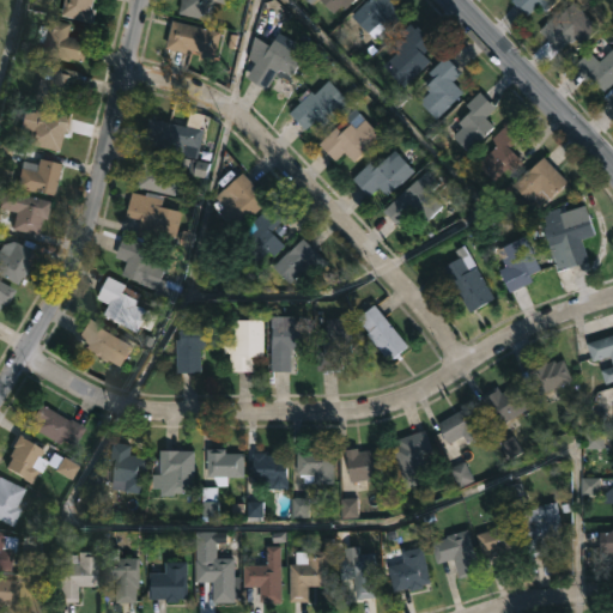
[(97,10),(95,23),(62,16),(65,0),(93,0),(92,8),(97,10)]
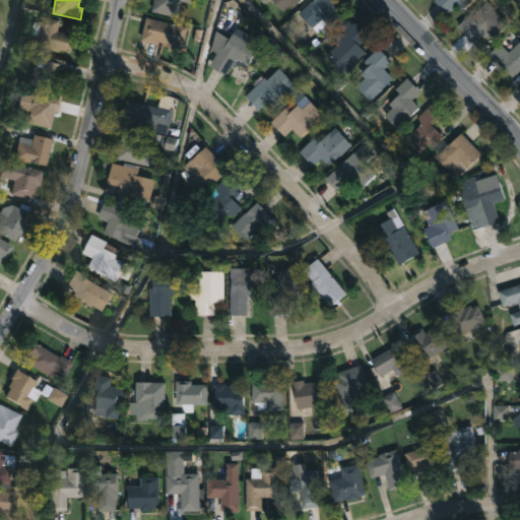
[(183,0),(180,17),(153,11),(155,0),(183,0)]
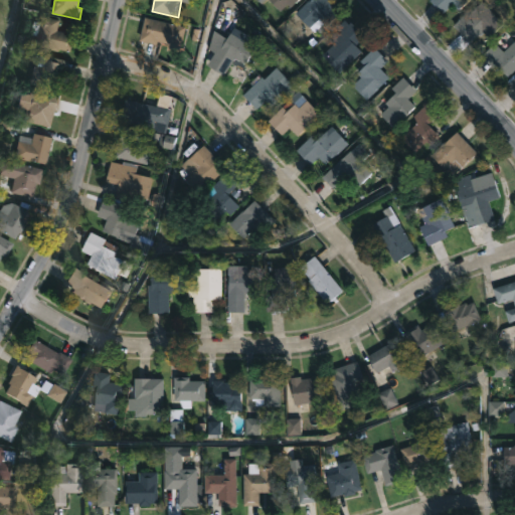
[(300,0),(293,7),(290,3),(282,11),(271,0),(300,0)]
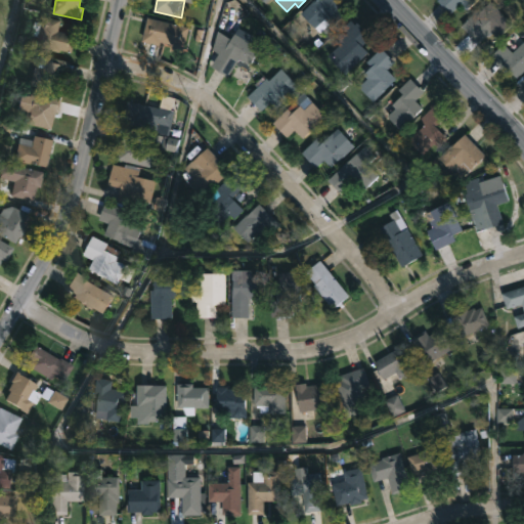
[(338,0),(348,11),(335,24),(326,14),(314,26),(302,13),(316,0),(338,0)]
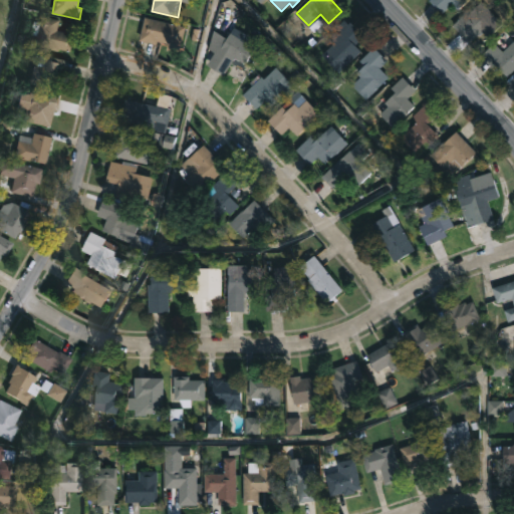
[(474,0),(464,10),(462,7),(460,10),(454,3),(443,13),(430,0),(474,0)]
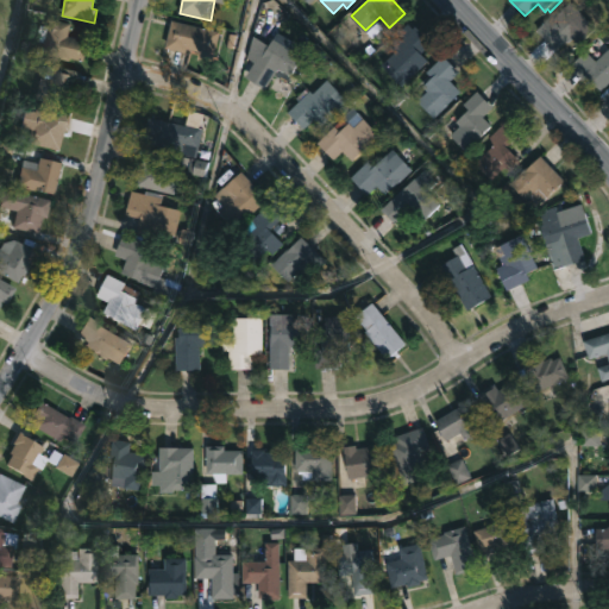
[(572,2),(597,27),(581,44),(573,37),(558,51),(538,30),(558,10),(562,12),(572,2)]
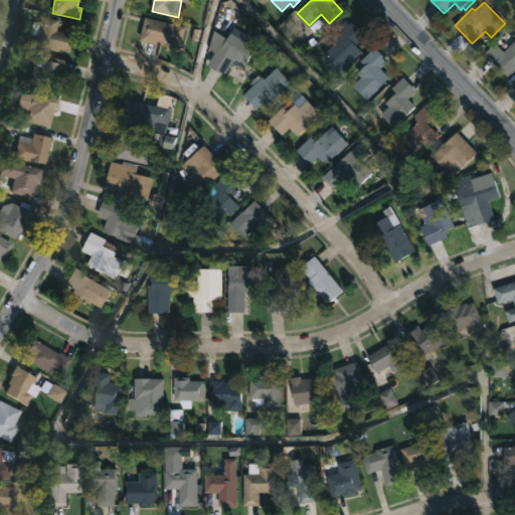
[(61,19),(58,30),(75,35),(71,51),(59,48),(58,51),(34,45),(36,36),(29,34),(32,22),(39,23),(41,14),(61,19)]
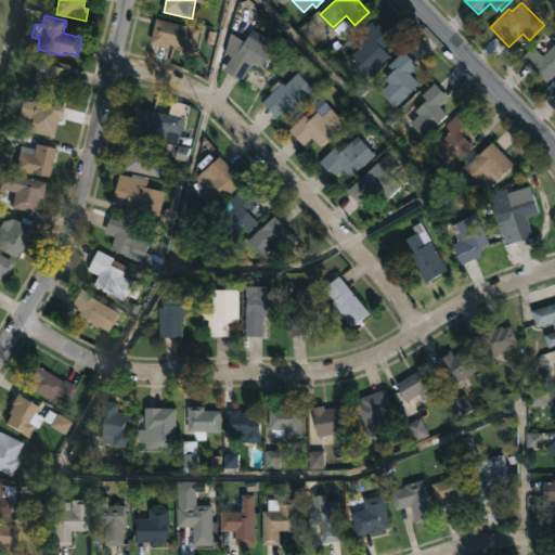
[(197,29),(191,57),(178,54),(180,48),(168,44),(167,48),(149,43),(155,20),(197,29)]
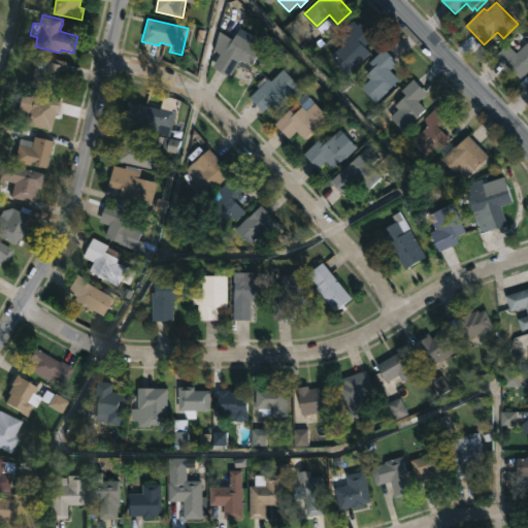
[(355,21),(359,25),(361,22),(375,36),(366,45),(372,53),(350,74),(332,56),(344,43),(341,40),(351,31),(348,28),(355,21)]
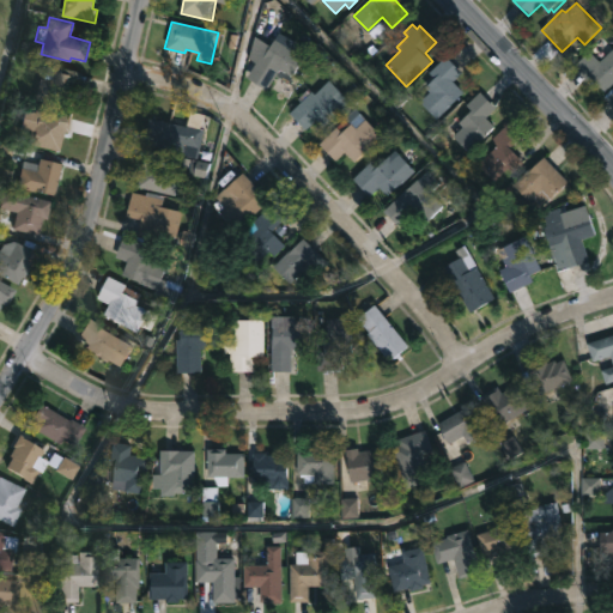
[(277,40),(305,56),(292,77),(279,70),(267,89),(249,78),(267,47),(271,49),(277,40)]
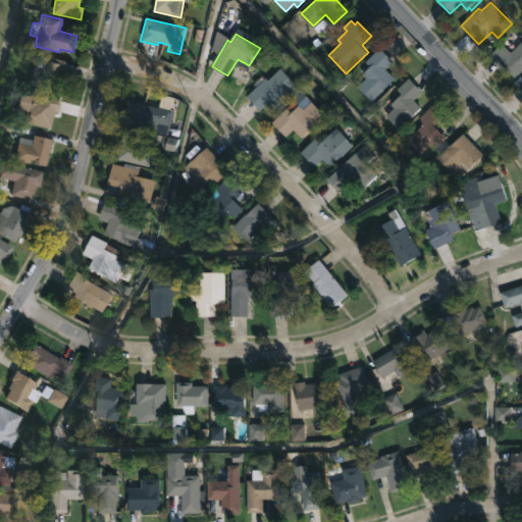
[(521,72),(516,79),(508,70),(505,73),(489,57),(504,44),(512,52),(521,43),(521,72)]
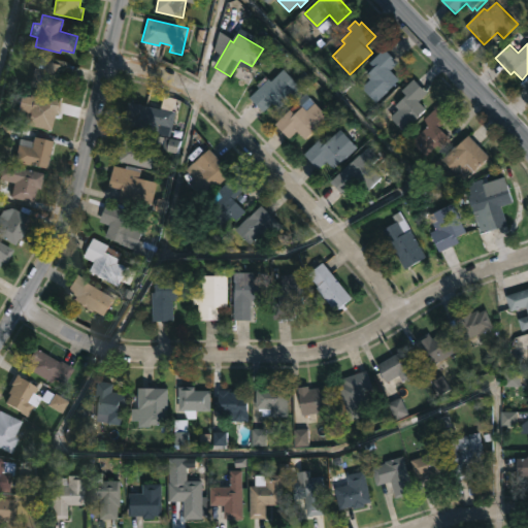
[(390,91),(377,103),(363,87),(371,79),(367,75),(375,67),(371,63),(386,48),(399,63),(392,70),(400,79),(390,90),(390,91)]
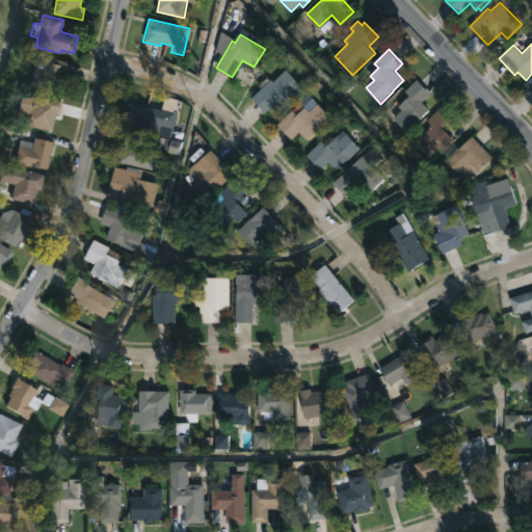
[(47,56),(70,62),(67,74),(64,73),(63,76),(67,76),(60,95),(29,86),(34,69),(37,70),(41,57),(46,58),(47,56)]
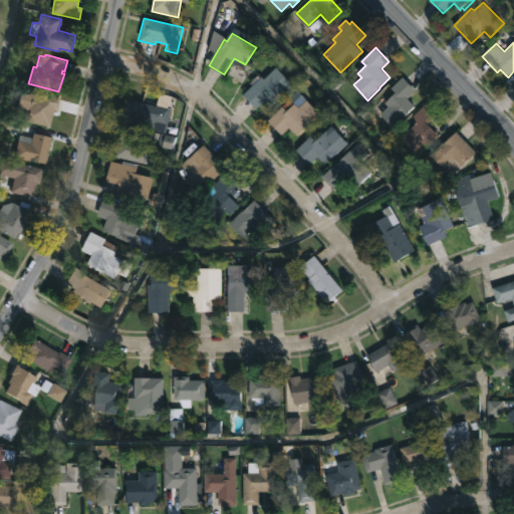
[(278,67),(290,80),(291,79),(289,76),(297,69),(303,75),(272,105),(267,100),(258,109),(244,94),(263,76),(265,79),(278,67)]
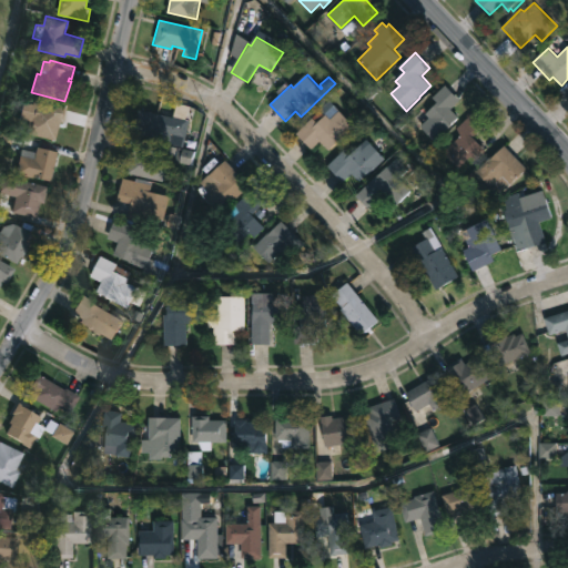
[(453,109),(460,118),(436,142),(414,119),(424,109),(427,112),(426,113),(438,102),(433,97),(446,83),(462,100),(453,109)]
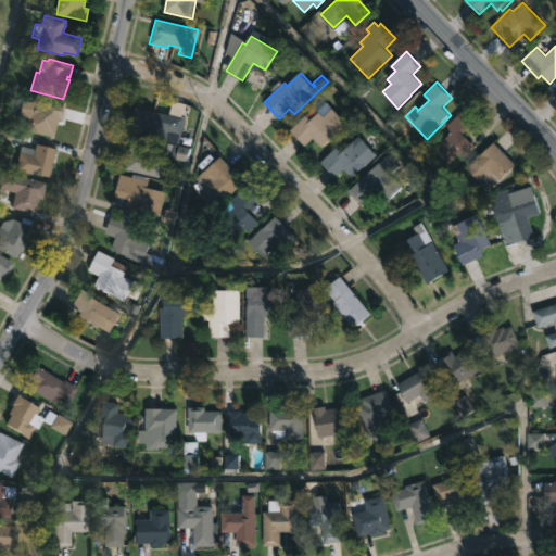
[(47,100),(66,105),(62,122),(58,121),(52,139),(27,131),(30,121),(17,117),(22,100),(30,102),(32,100),(46,104),(47,100)]
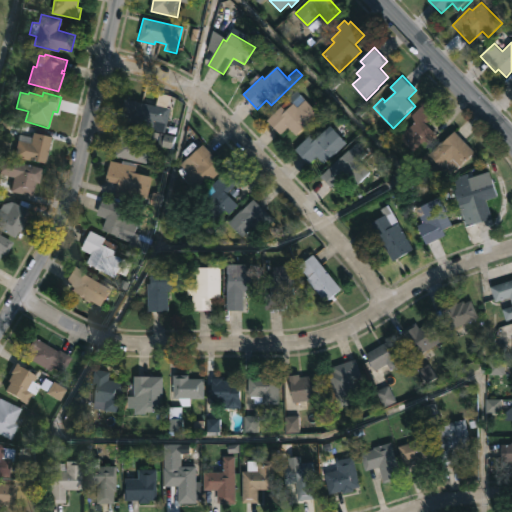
[(129,99),(170,107),(165,133),(147,129),(148,125),(125,120),(129,99)]
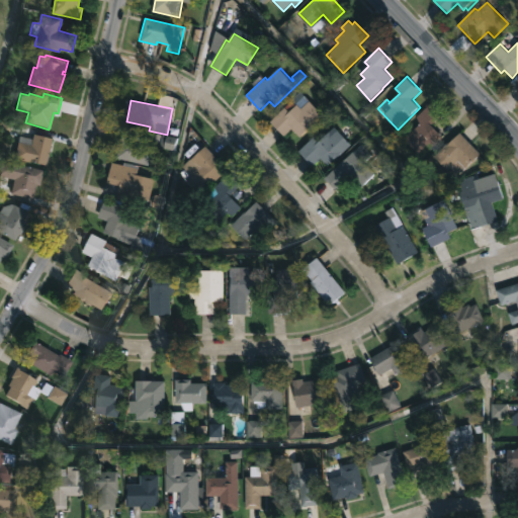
[(310,100),(325,115),(301,138),(292,128),(285,136),(271,121),(285,107),(289,111),(297,104),(303,108),(310,100)]
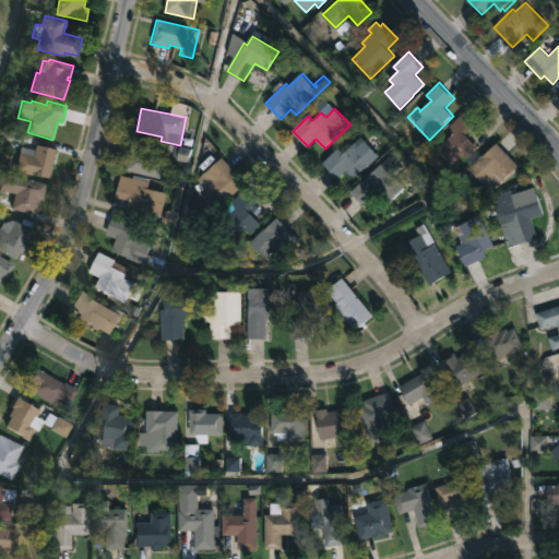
[(482,150),(471,159),(464,153),(452,165),(437,150),(455,132),(450,127),(465,111),(477,123),(466,134),(482,150)]
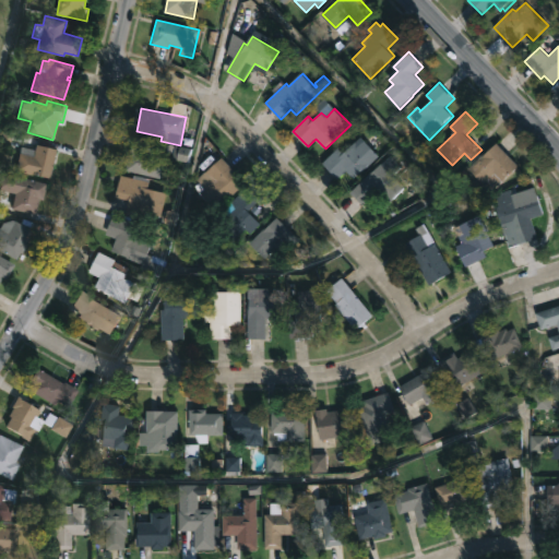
[(166,158),(161,179),(127,170),(131,153),(127,152),(131,135),(156,141),(153,155),(166,158)]
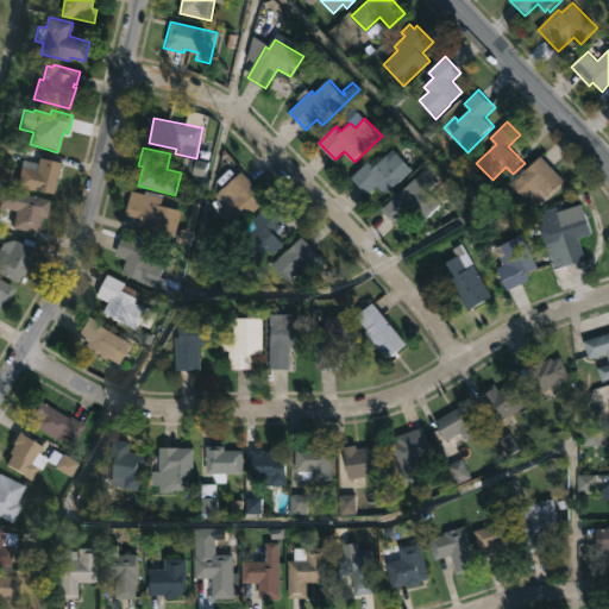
[(397,152),(414,170),(385,195),(378,187),(369,195),(352,177),(369,161),(375,167),(388,155),(391,158),(397,152)]
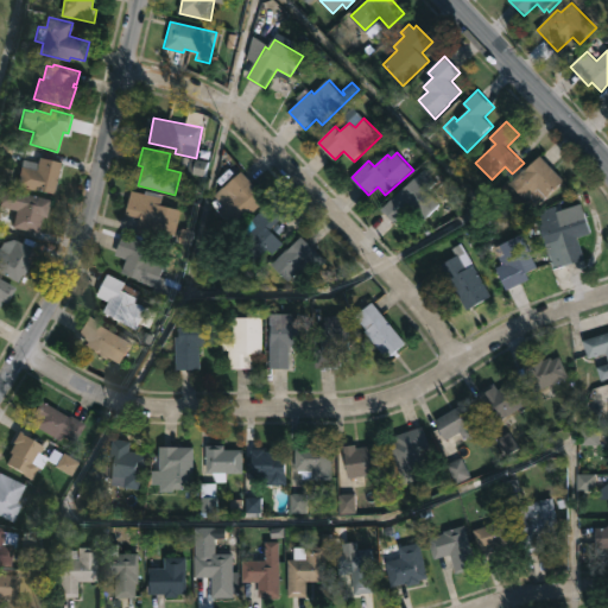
[(551,165),(565,181),(538,207),(532,200),(530,202),(511,183),(542,156),(551,165)]
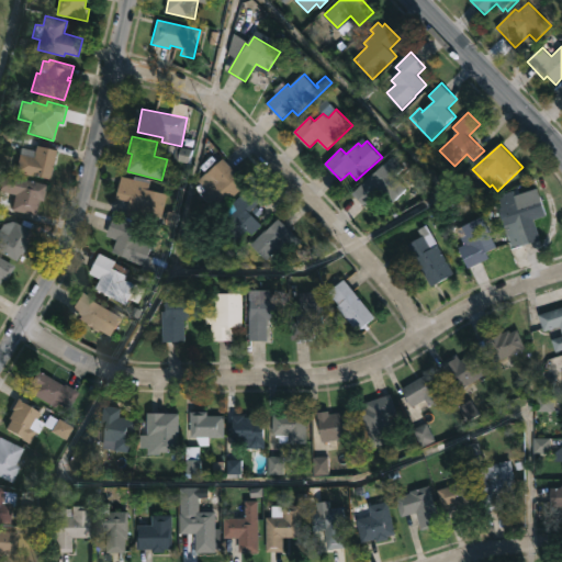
[(56,152),(49,180),(14,172),(19,155),(33,158),(35,146),(56,152)]
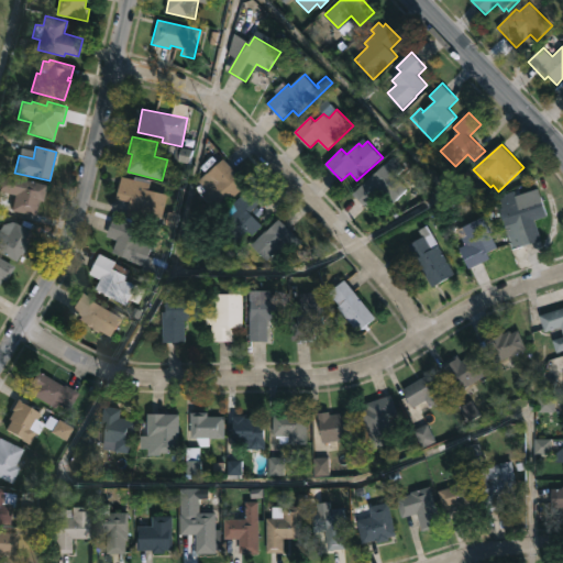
[(244,190),(222,209),(213,200),(209,203),(197,188),(202,184),(199,180),(224,158),(240,176),(235,180),(244,190)]
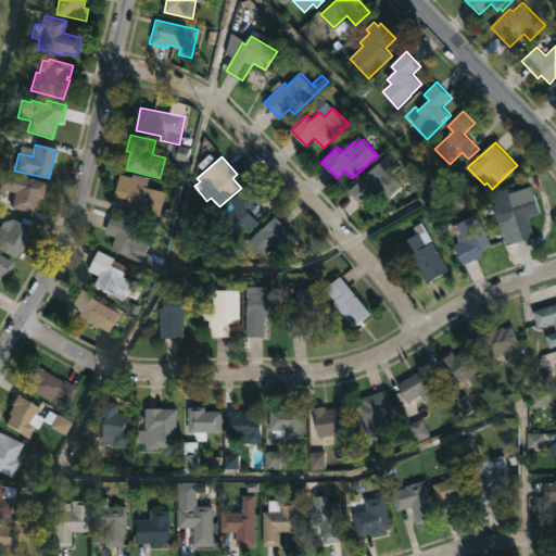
[(384,166),(404,187),(390,200),(378,188),(362,203),(350,191),(383,160),(388,163),(384,166)]
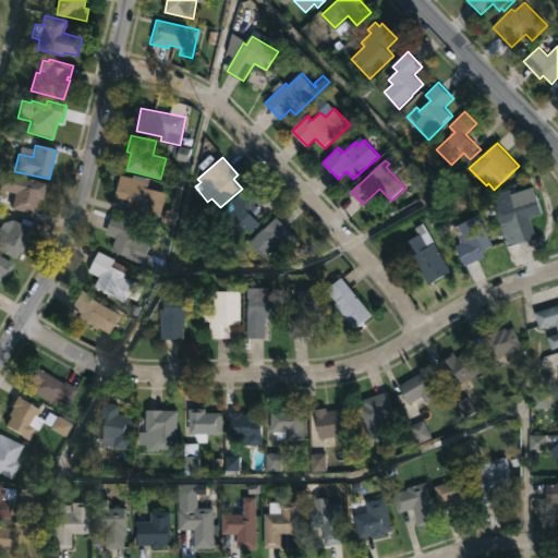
[(0,172),(44,183),(39,199),(33,198),(29,214),(7,208),(10,193),(0,190),(0,172)]
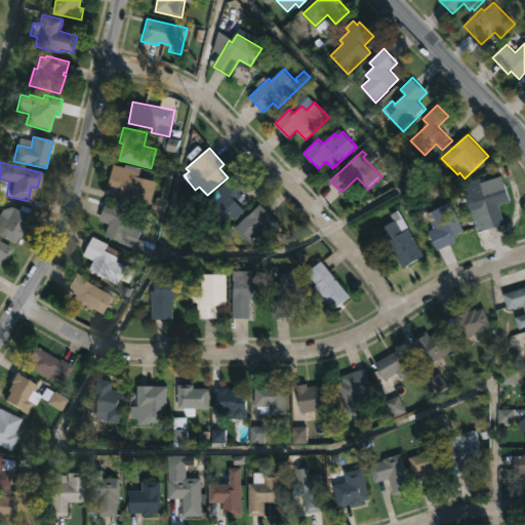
[(157,182),(152,203),(133,199),(132,201),(120,199),(123,189),(110,185),(114,165),(140,171),(138,176),(157,182)]
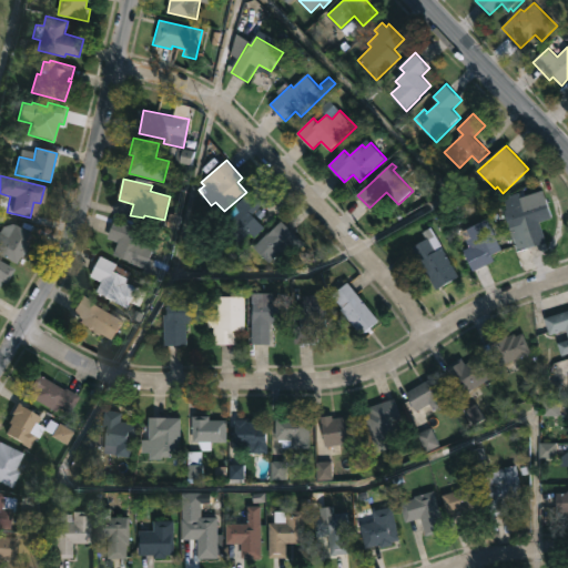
[(263,206),(256,214),(255,212),(253,214),(265,226),(254,237),(250,233),(236,247),(215,227),(251,190),(264,203),(262,205),(263,206)]
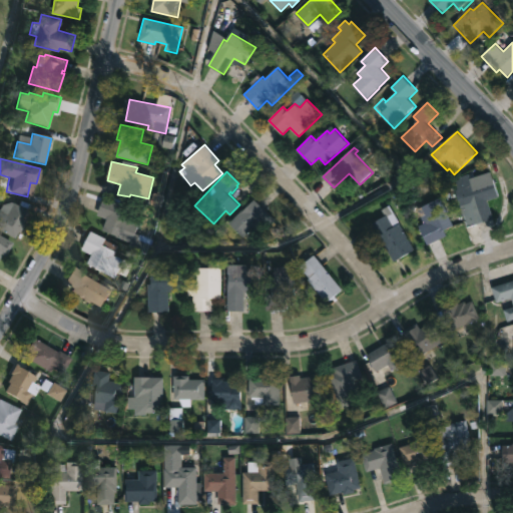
[(470,173),(473,184),(494,177),(500,196),(488,200),(494,219),(467,227),(456,189),(459,188),(455,177),(470,173)]
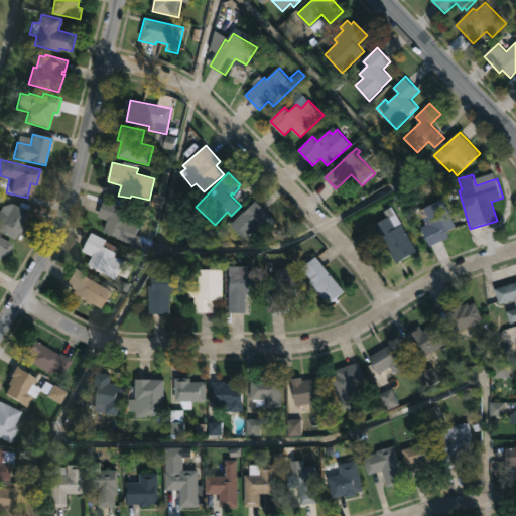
[(153,241),(150,253),(99,232),(105,216),(100,215),(106,198),(125,206),(122,212),(132,216),(130,220),(142,225),(138,235),(153,241)]
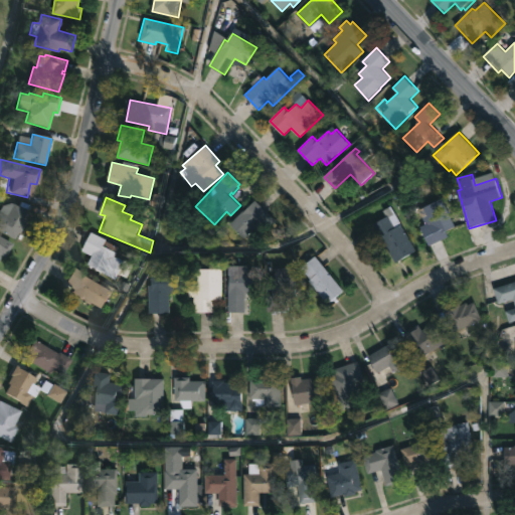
[(444,199),(456,227),(446,231),(449,238),(428,246),(420,226),(428,222),(430,224),(431,224),(423,207),(444,199)]
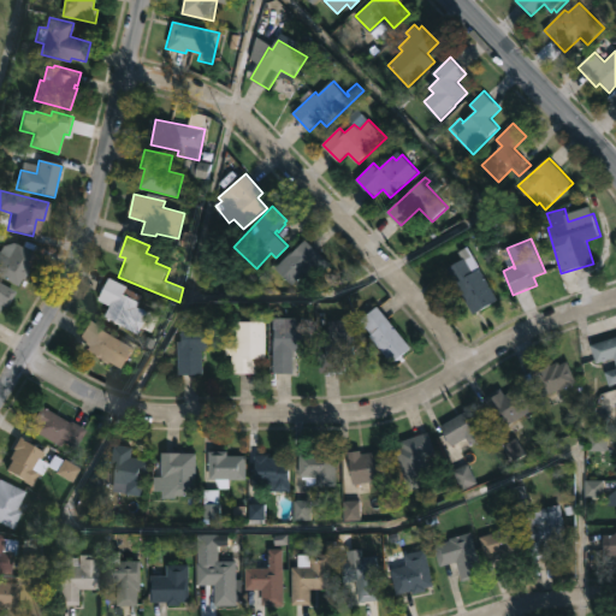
[(315,249),(326,260),(327,258),(333,262),(320,276),(312,267),(294,285),(277,267),(306,240),(315,249)]
